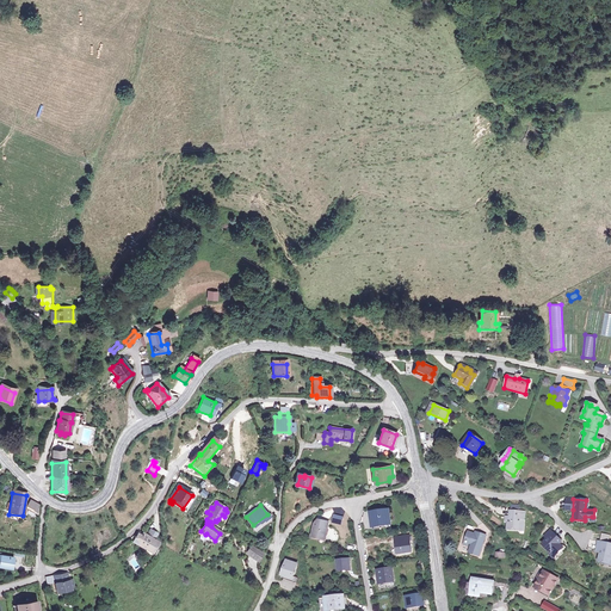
[(387,508),(368,511),(370,525),(371,525),(389,523),(387,508)]
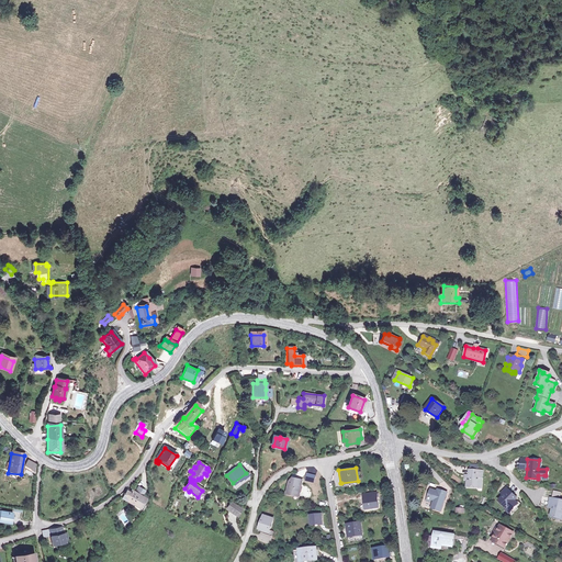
[(480,474),(481,470),(468,469),(468,473),(467,473),(467,479),(465,485),(476,486),(478,474),(480,474)]
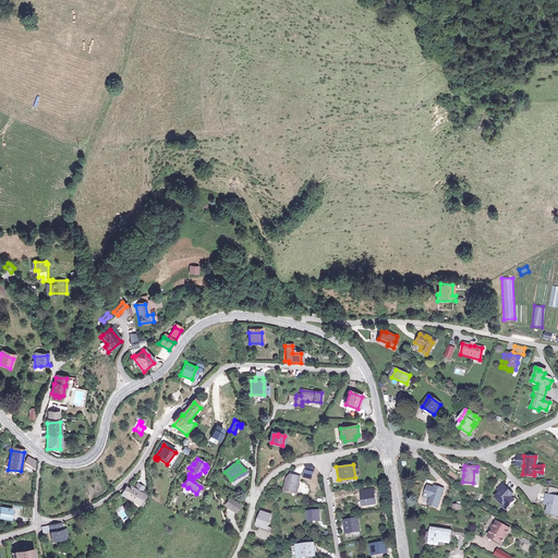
[(296,493),(300,476),(292,475),(291,483),(287,482),(286,490),(296,493)]
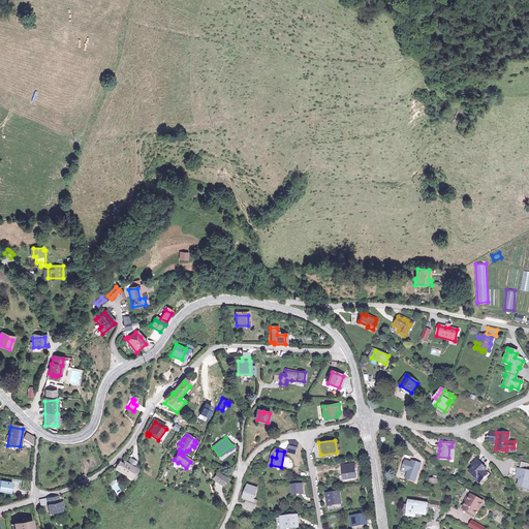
[(412,480),(417,462),(409,459),(408,462),(403,460),(400,469),(405,470),(403,477),(412,480)]
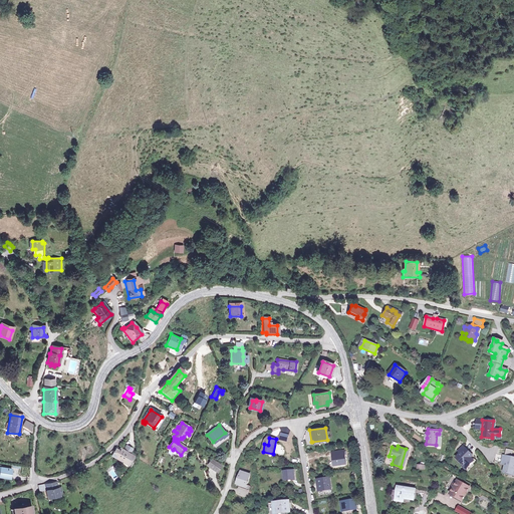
[(471,455),(462,447),(459,450),(461,452),(459,454),(455,458),(462,465),(464,464),(467,467),(473,461),(469,458),(471,455)]
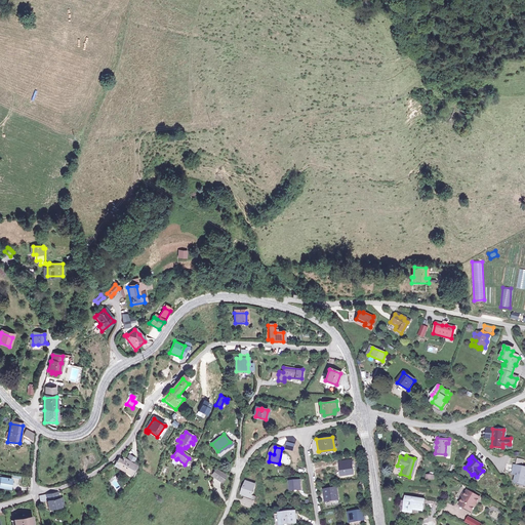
[(351,459),(338,460),(340,476),(353,474),(351,459)]
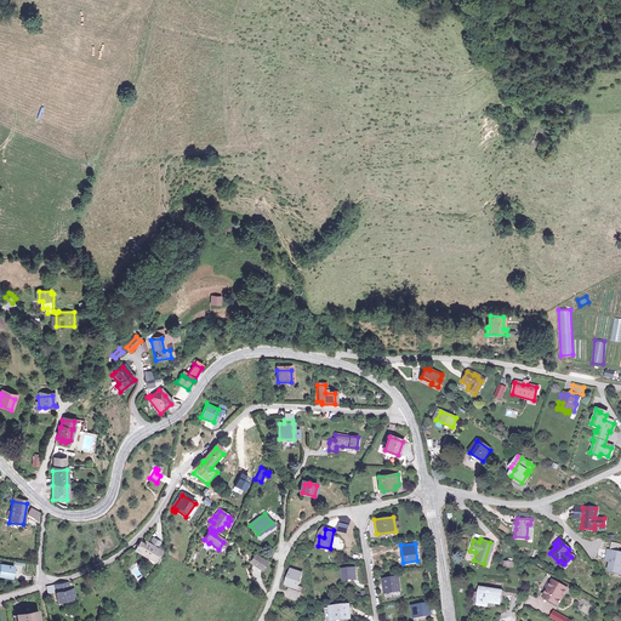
[(138,545),(135,554),(153,563),(158,551),(143,545),(143,547),(138,545)]
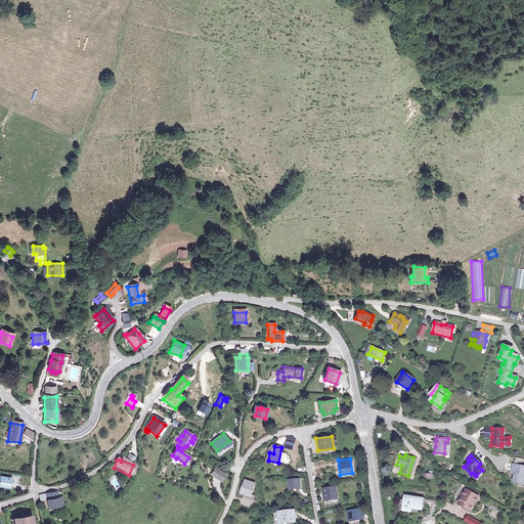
[(523,466),(513,465),(511,474),(514,474),(512,481),(522,484),(523,480),(523,475),(523,466)]
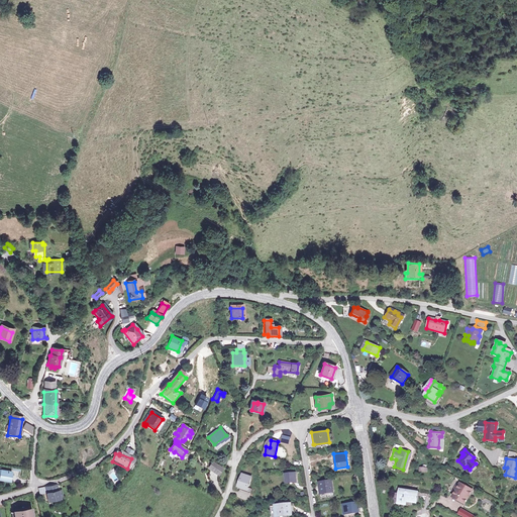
[(217,474),(221,468),(212,461),(208,469),(217,474)]
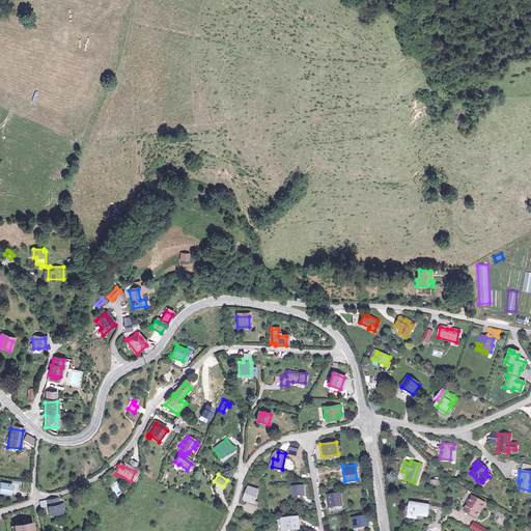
[(479,479),(477,480),(476,481),(482,486),(491,478),(488,476),(482,482),(479,479)]
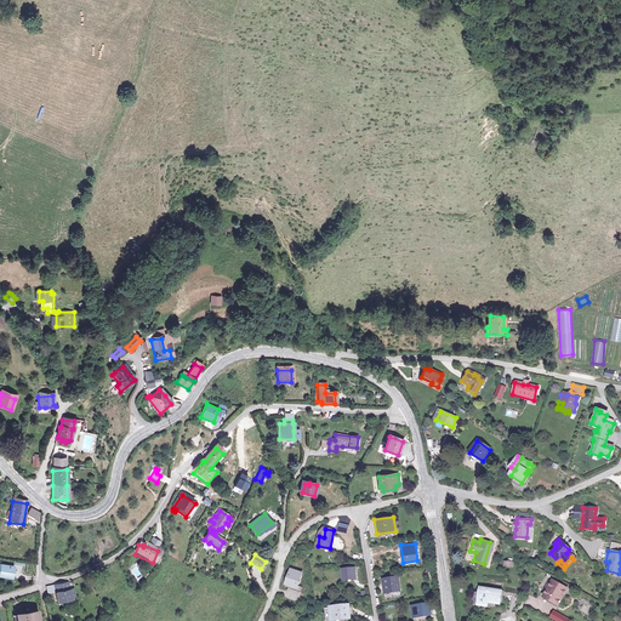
[(13,570),(0,568),(0,579),(12,581),(13,570)]
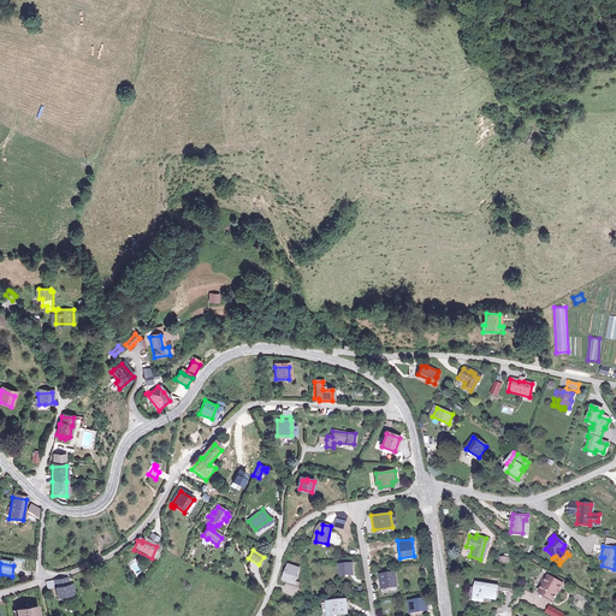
[(350,563),(338,564),(338,574),(351,573),(350,563)]
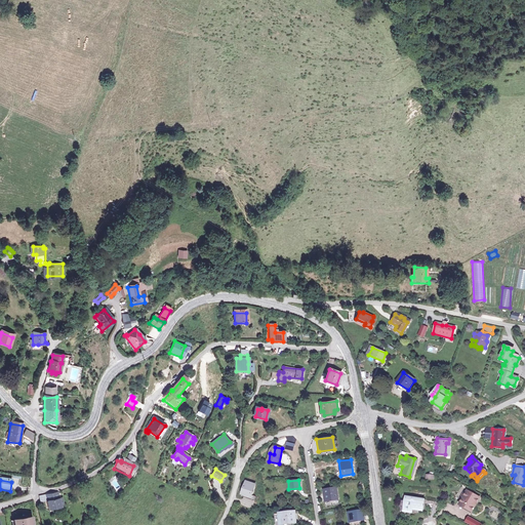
[(249,495),(253,485),(245,481),(241,492),(249,495)]
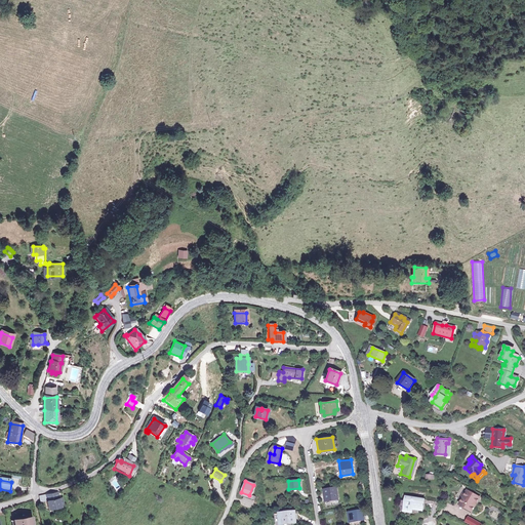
[(335,487),(323,490),(325,500),(337,499),(335,487)]
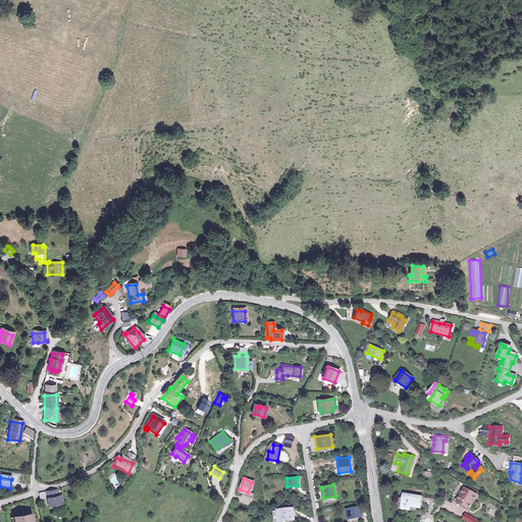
[(469,509),(477,497),(465,489),(464,491),(461,498),(460,499),(459,501),(464,504),(464,506),(469,509)]
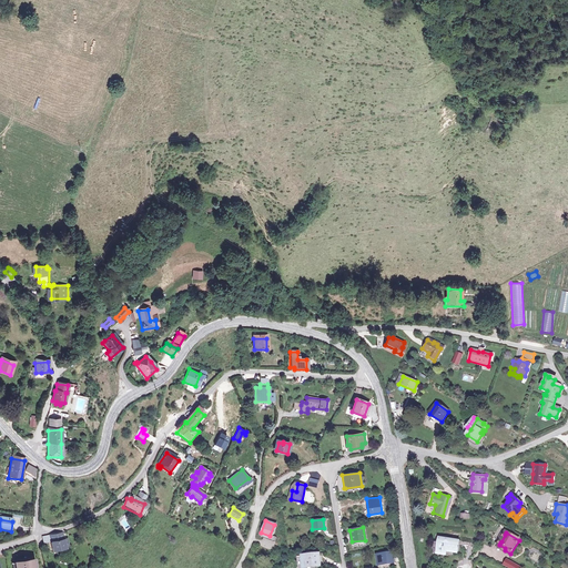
[(67,539),(64,534),(49,537),(51,544),(52,551),(56,550),(61,549),(66,548),(64,543),(68,543),(67,539)]
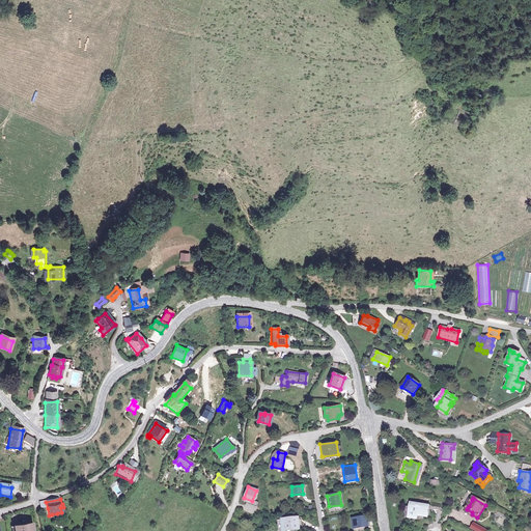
[(430,507),(412,504),(410,521),(417,522),(418,515),(428,516),(430,507)]
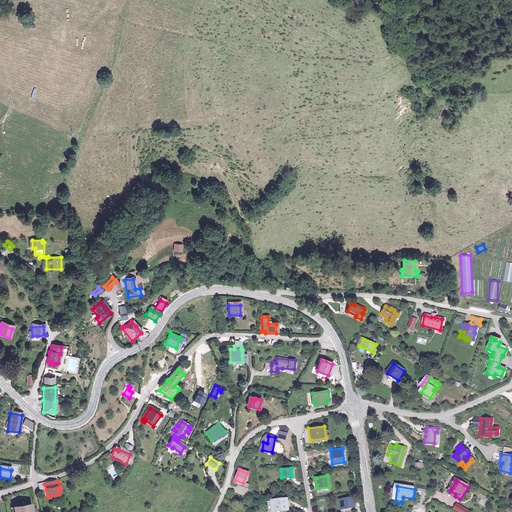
[(450,491),(451,489),(450,488),(447,492),(449,493),(448,495),(459,501),(460,499),(455,496),(455,494),(450,491)]
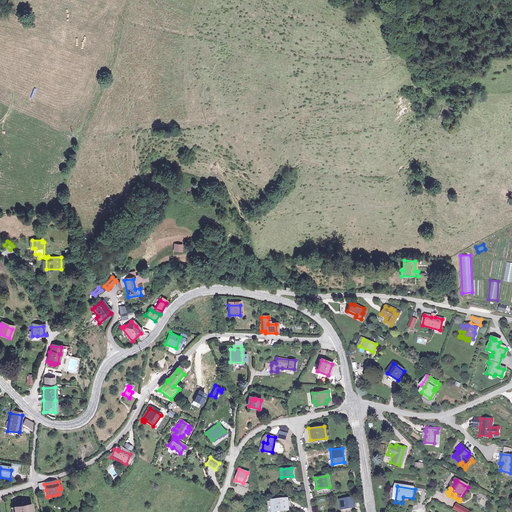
[(271,499),(271,500),(272,509),(286,509),(287,508),(287,498),(271,499)]
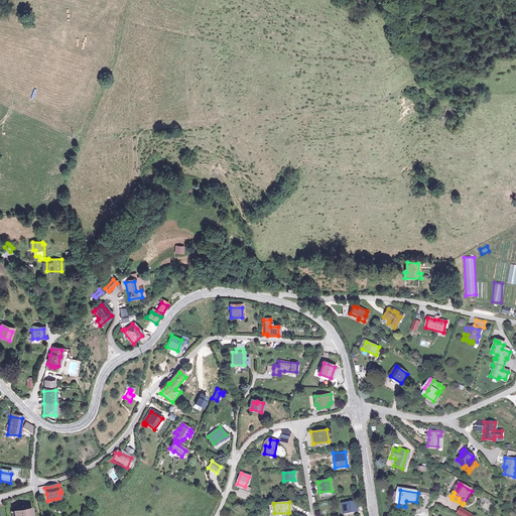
[(274,513),(273,504),(269,504),(269,515),(288,515),(288,513),(274,513)]
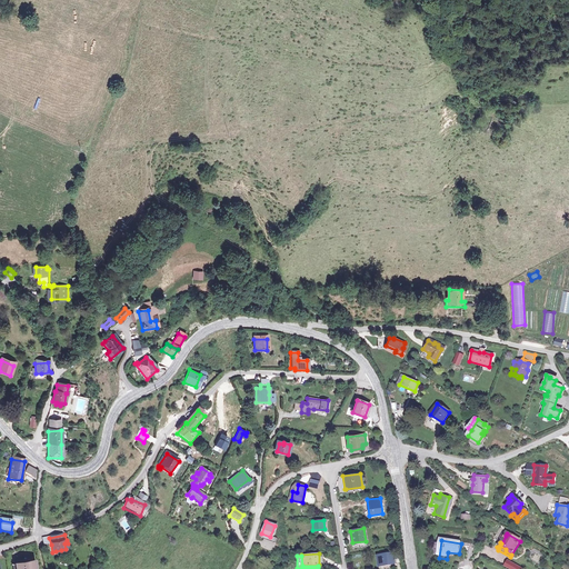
[(388,563),(387,556),(378,557),(379,566),(388,563)]
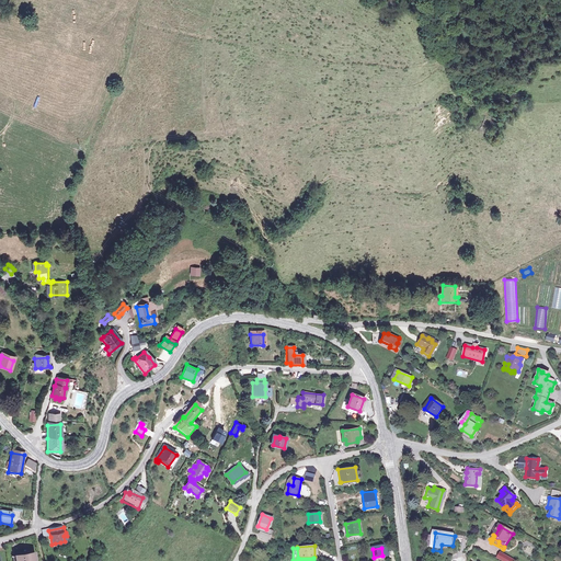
[(495,558),(502,560),(515,560),(516,559),(499,551),(495,558)]
